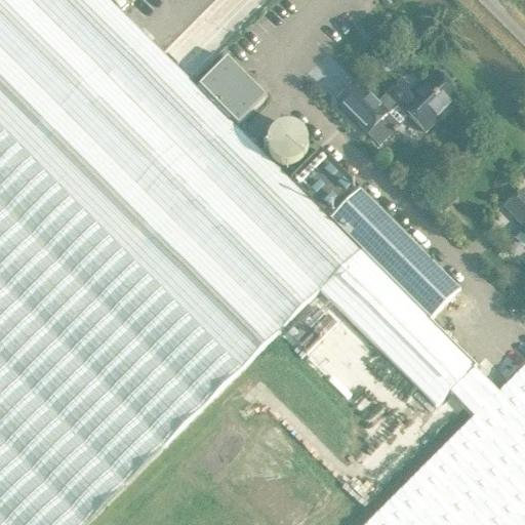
[(0,0),(0,524),(87,524),(321,292),(361,252),(330,220),(291,182),(275,165),(273,163),(238,129),(197,90),(107,0),(0,0)]
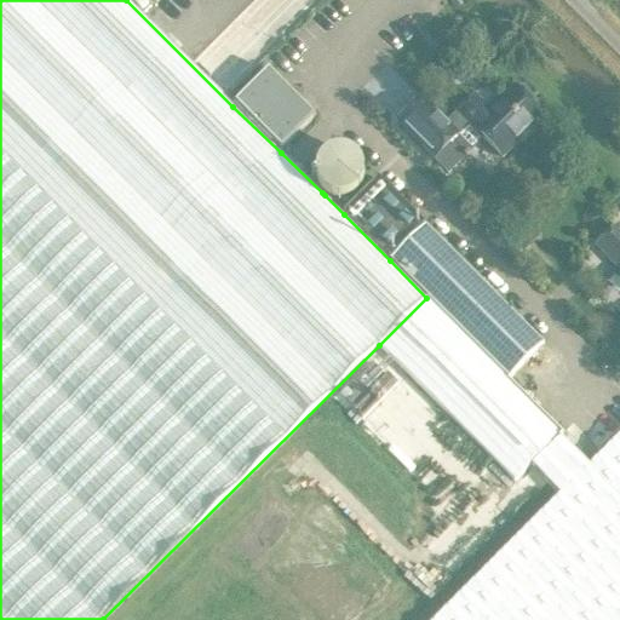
[(235,105),(233,107),(281,153),(316,118),(269,72),(235,105)]
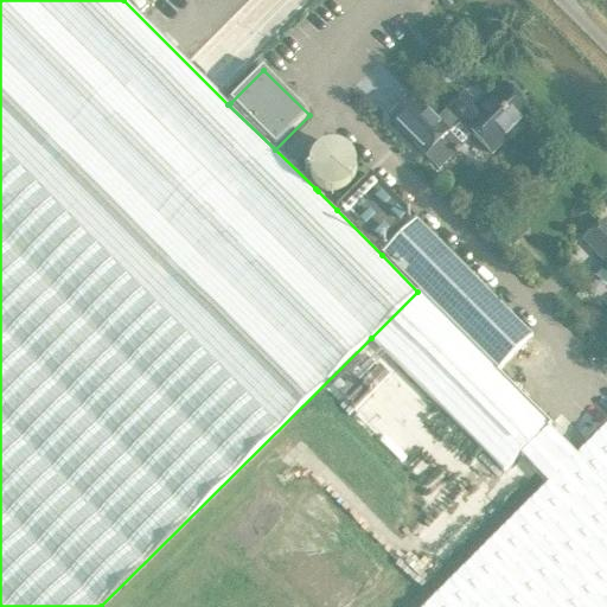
[(451,134),(426,159),(438,171),(471,136),(491,157),(496,152),(532,116),(522,106),(523,100),(511,88),(505,89),(504,88),(481,110),(465,94),(447,113),(439,121),(451,134)]
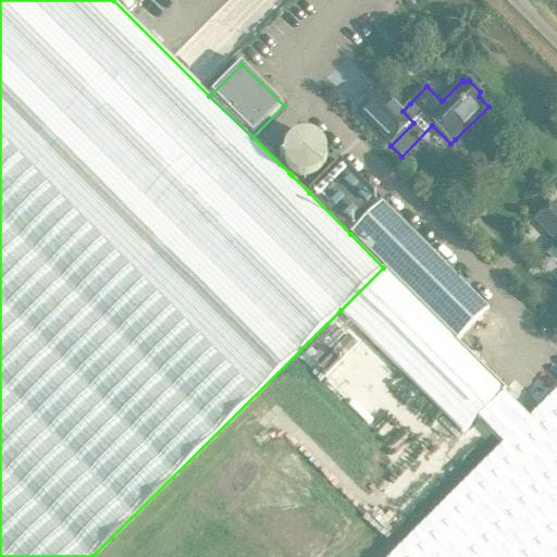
[(379,87),(356,111),(391,146),(413,123),(403,111),(379,87)]
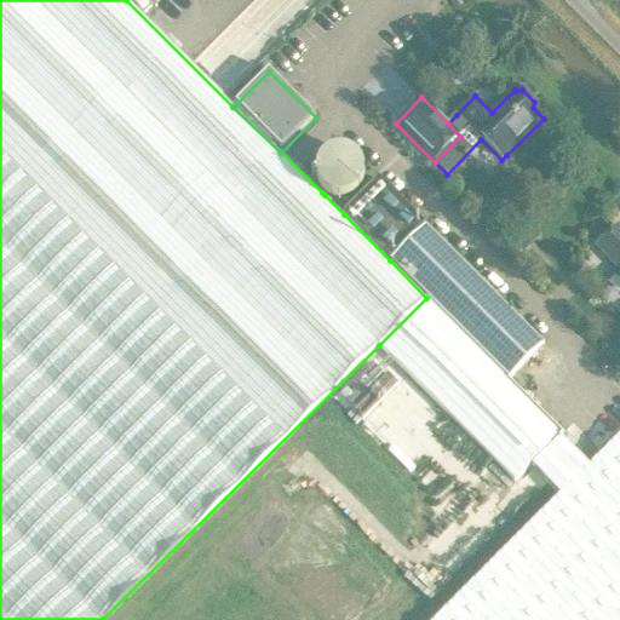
[(378,181),(344,214),(390,260),(424,227),(378,181)]
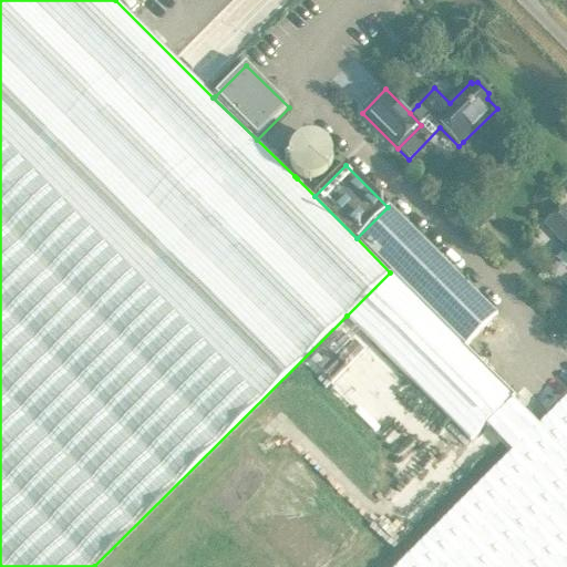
[(388,207),(357,238),(390,272),(465,348),(497,317),(388,207)]
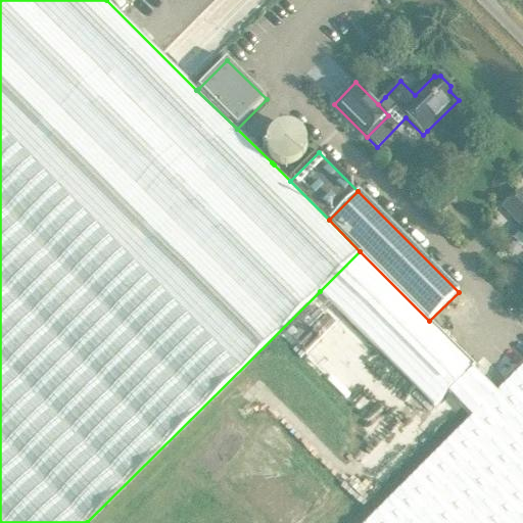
[(516,232),(522,238),(522,192),(522,191),(504,209),(521,227),(516,232)]
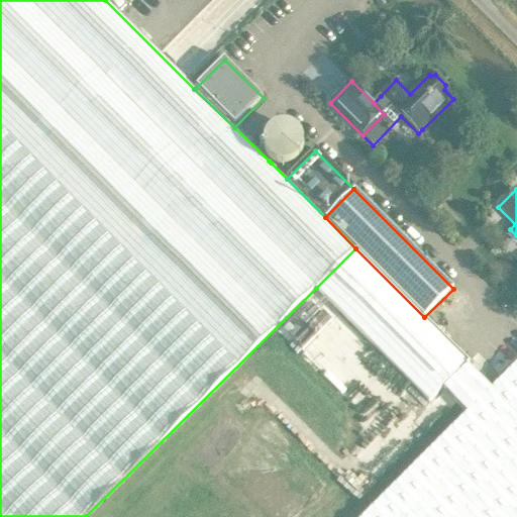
[(355,248),(316,288),(428,401),(442,388),(466,412),(489,388),(466,365),(469,362),(424,317),(355,248)]
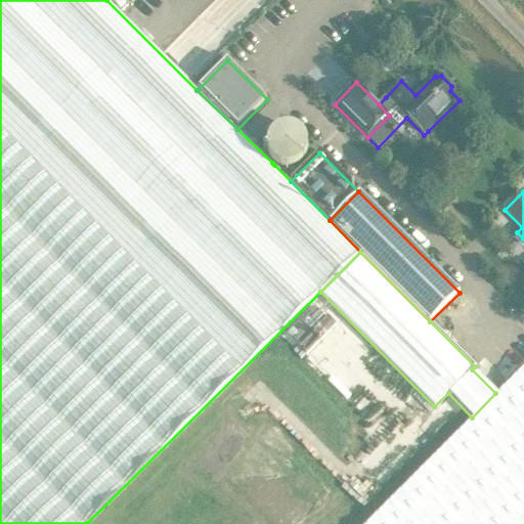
[(365,523),(523,523),(523,364),(495,393),(472,418),(365,523)]
